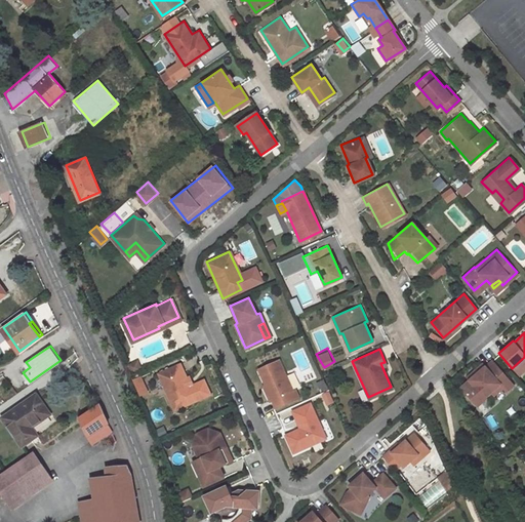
[(143,366),(138,358),(129,362),(133,371),(143,366)]
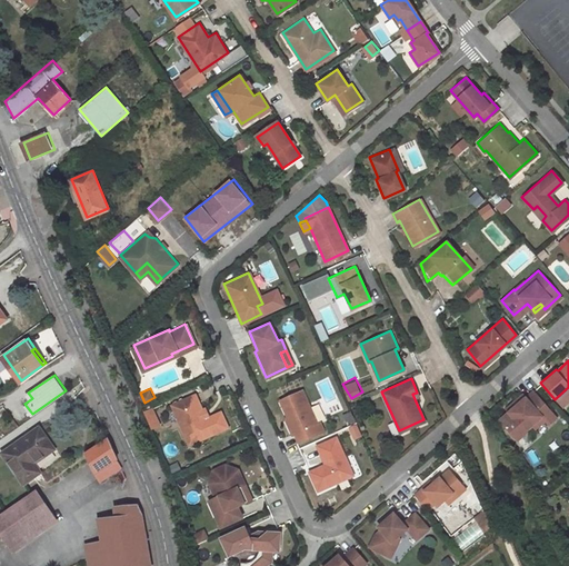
[(301,389),(279,399),(298,442),(322,429),(319,421),(316,423),(301,389)]
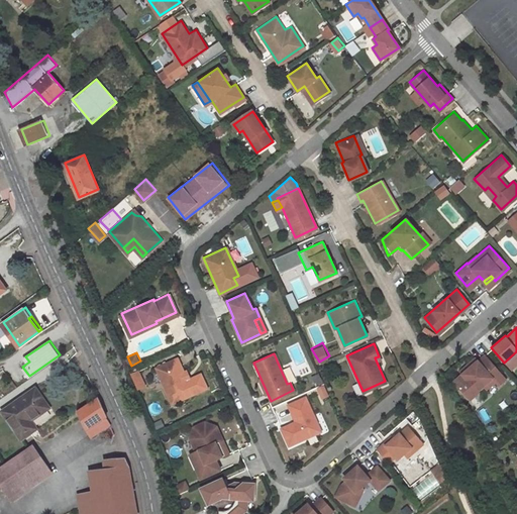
[(461,373),(453,381),(470,399),(478,391),(477,390),(492,377),(497,384),(505,378),(484,353),(477,360),(461,373)]
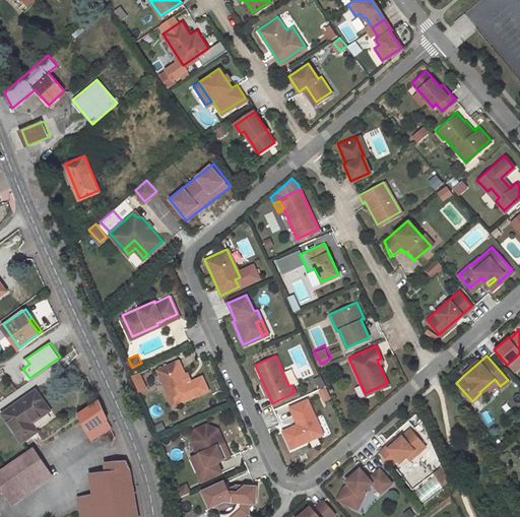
[(179,358),(157,368),(174,404),(196,394),(179,358)]
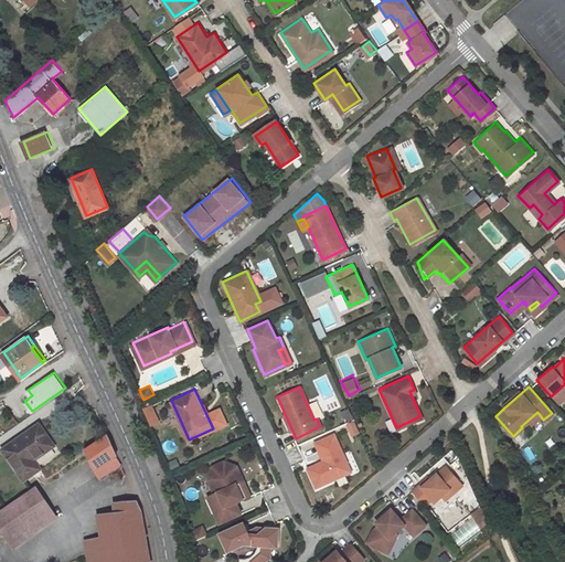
[(521,393),(519,390),(501,404),(504,407),(521,393)]
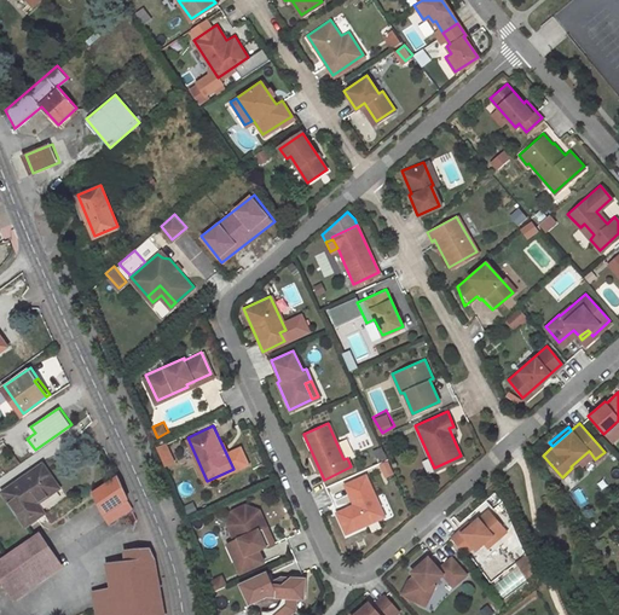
[(169,440),(158,442),(165,463),(174,460),(169,440)]
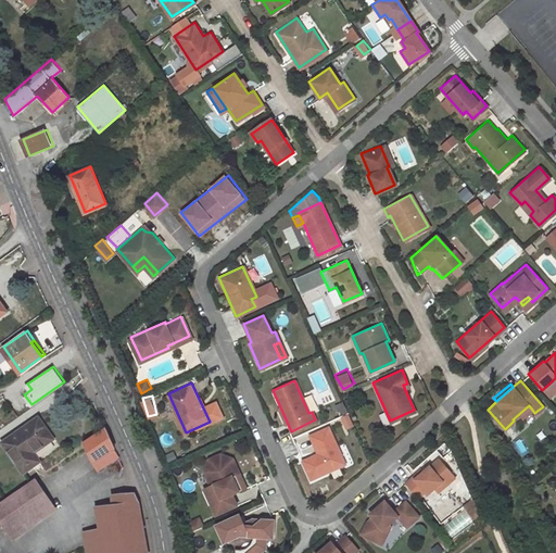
[(47,427),(40,416),(5,440),(25,469),(35,462),(28,453),(34,449),(51,438),(45,428),(47,427)]
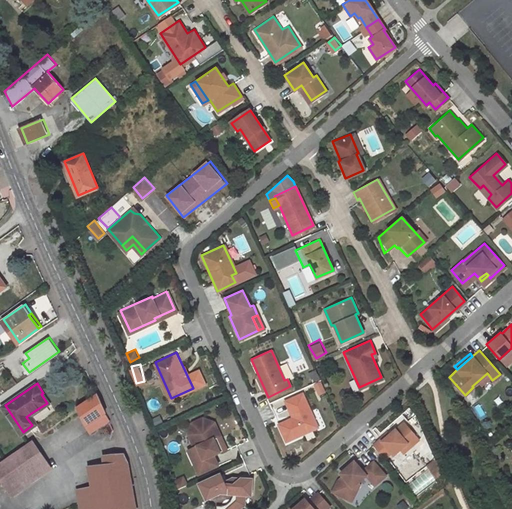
[(78,405),(87,424),(100,416),(103,422),(110,418),(98,392),(78,405)]
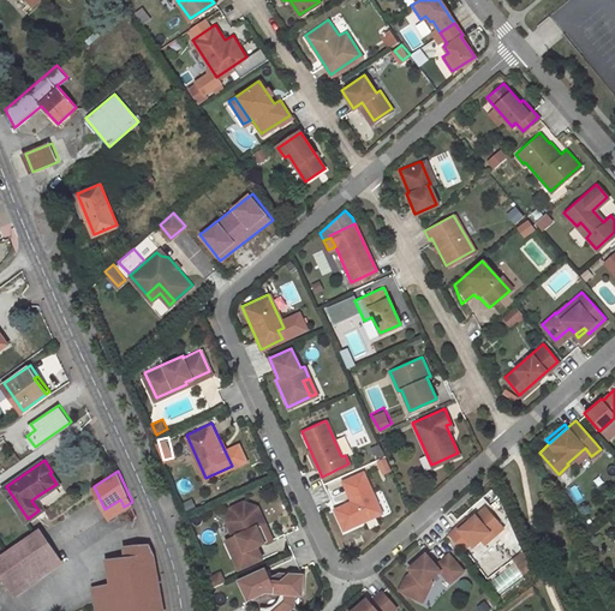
[(362,472),(341,480),(350,501),(333,508),(342,528),(380,511),(362,472)]
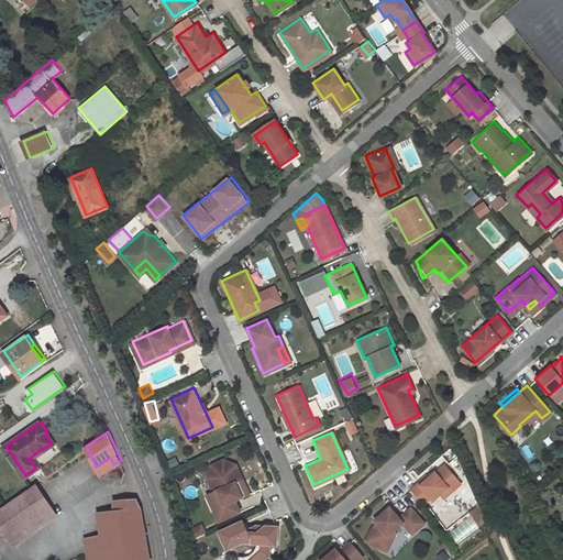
[(29,459),(35,468),(41,464),(34,454),(29,459)]
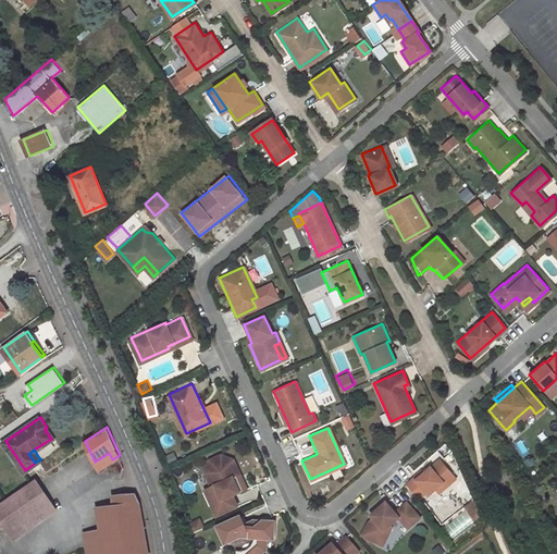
[(109,453),(95,462),(100,469),(113,460),(112,459),(109,453)]
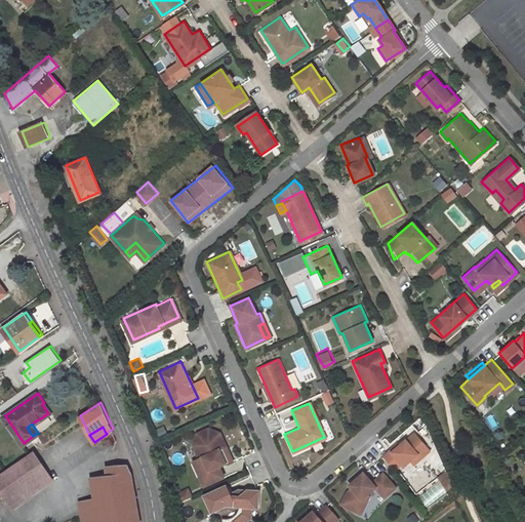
[(196,450),(199,448),(197,443),(199,434),(207,430),(216,434),(223,447),(219,449),(226,462),(232,458),(219,432),(207,427),(197,432),(193,445),(196,450)]
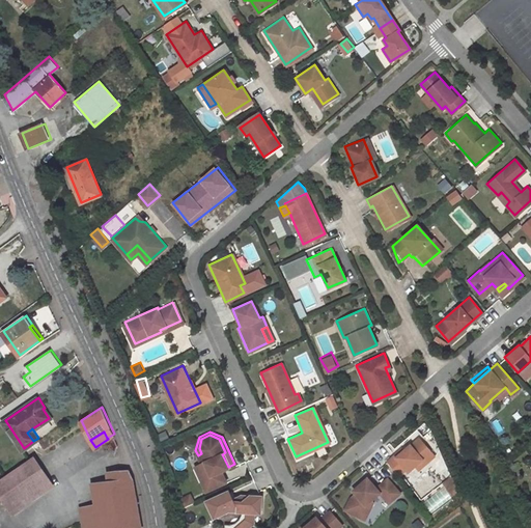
[(221,470),(228,467),(222,454),(225,452),(219,439),(210,435),(201,439),(199,448),(201,453),(204,461),(195,465),(206,490),(225,480),(221,470)]
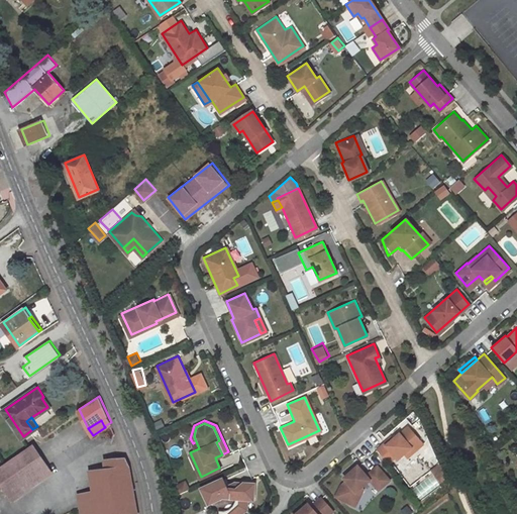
[(390,436),(377,447),(388,460),(395,455),(397,458),(404,452),(406,455),(421,442),(407,425),(392,438),(390,436)]
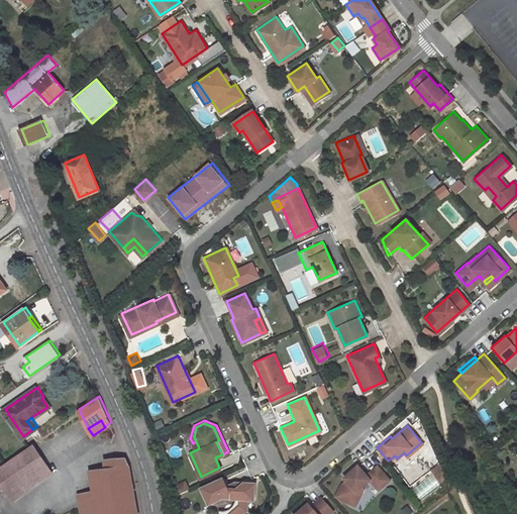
[(48,468),(33,444),(0,467),(0,477),(10,493),(48,468)]
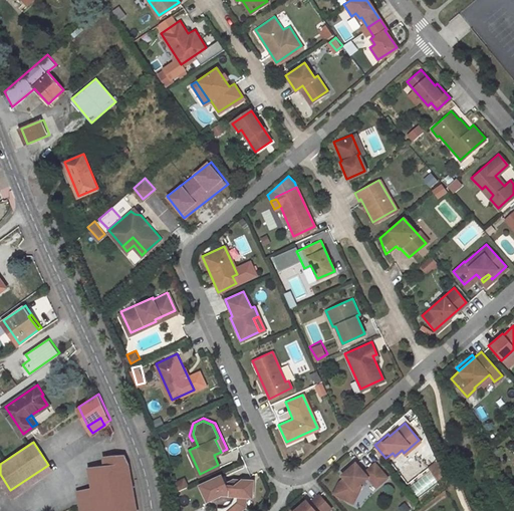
[(137,510),(125,454),(105,456),(106,464),(90,466),(93,485),(79,489),(83,510),(137,510)]
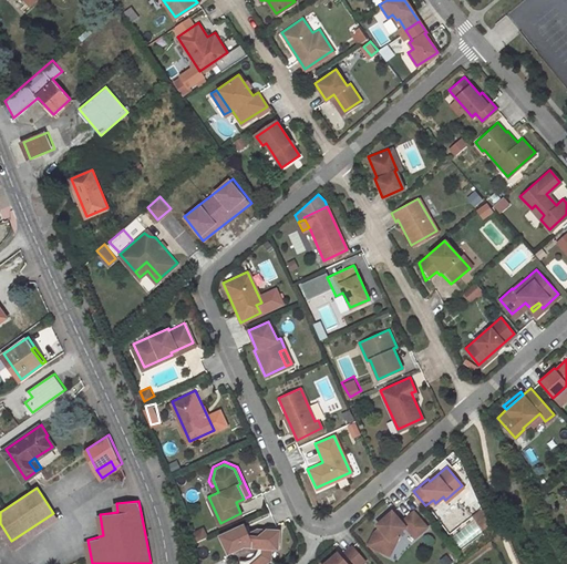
[(425,525),(412,510),(400,521),(391,510),(375,523),(379,526),(373,531),(368,542),(383,550),(389,539),(394,533),(403,525),(413,536),(425,525)]
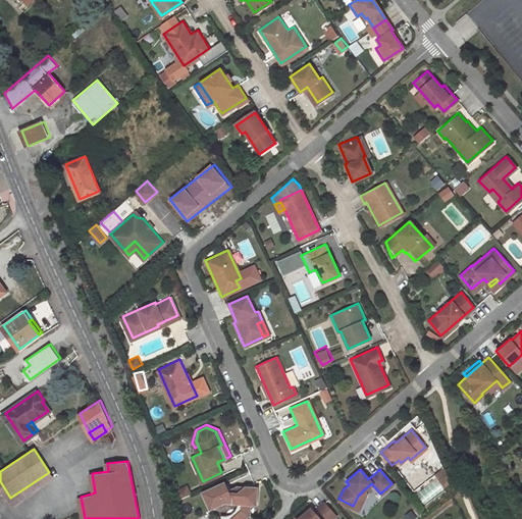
[(224,482),(203,491),(210,507),(228,500),(228,501),(232,501),(238,502),(238,507),(235,511),(230,514),(225,515),(220,513),(219,518),(240,518),(248,513),(249,503),(255,504),(256,487),(245,486),(243,488),(232,487),(228,489),(224,482)]
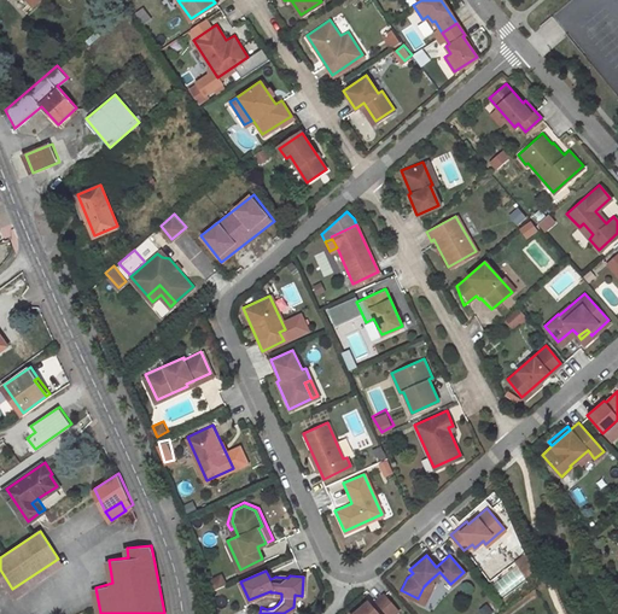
[(225,582),(221,572),(209,578),(211,588),(225,582)]
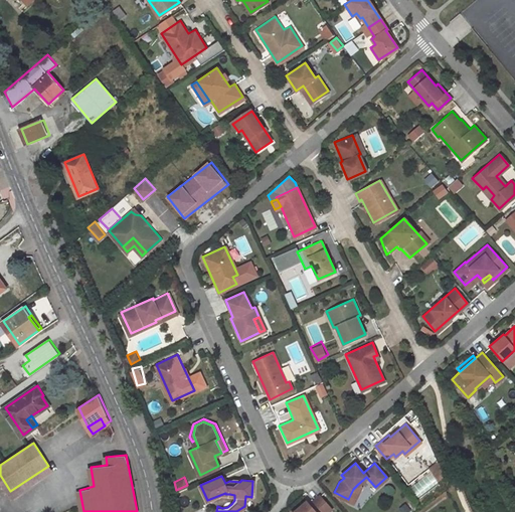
[(360,486),(358,484),(353,489),(348,499),(352,502),(360,486)]
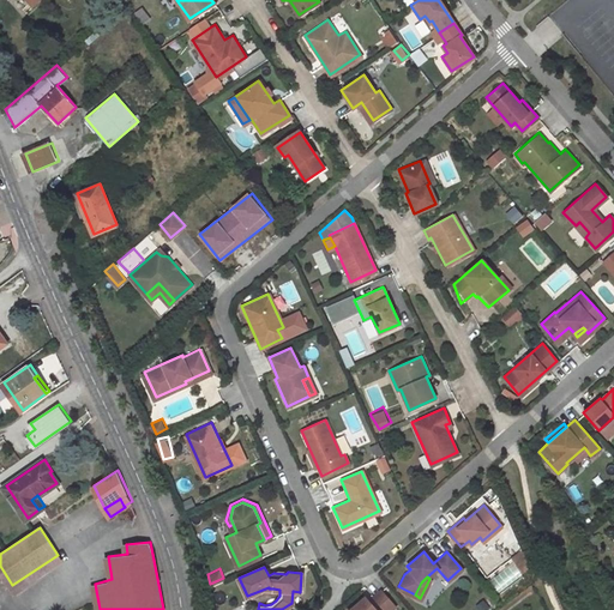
[(269,587),(247,596),(248,599),(265,591),(274,592),(274,589),(269,589),(269,587)]
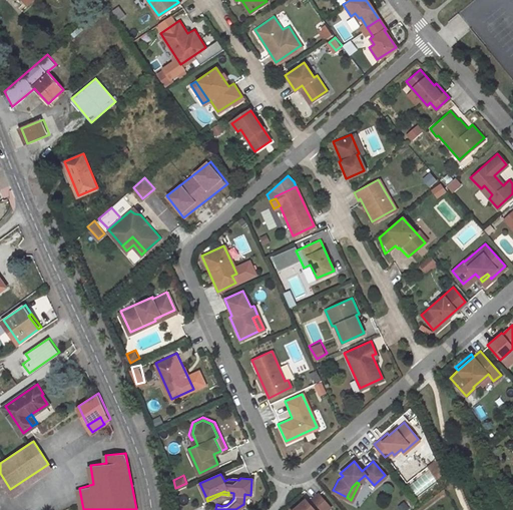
[(325,509),(329,507),(317,493),(312,498),(320,508),(317,509),(316,509),(306,499),(292,509),(325,509)]
